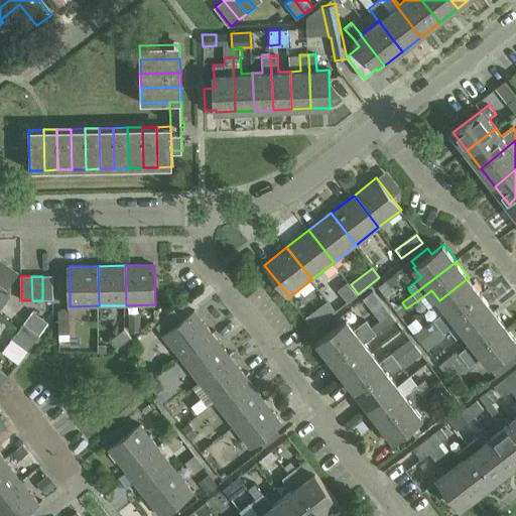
[(52,276),(42,276),(42,300),(52,300),(52,276)]
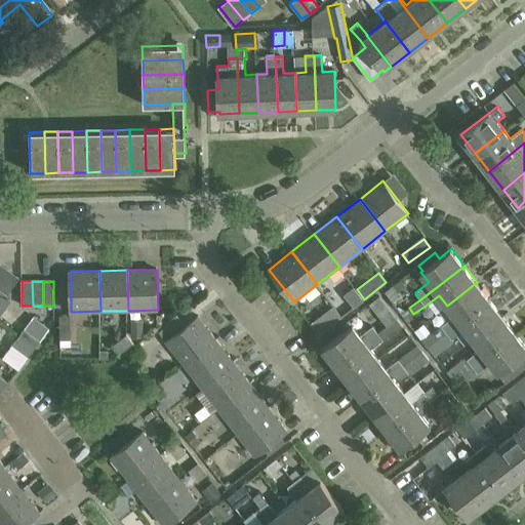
[(454,315),(452,316),(441,325),(446,332),(490,298),(477,282),(447,306),(454,315)]
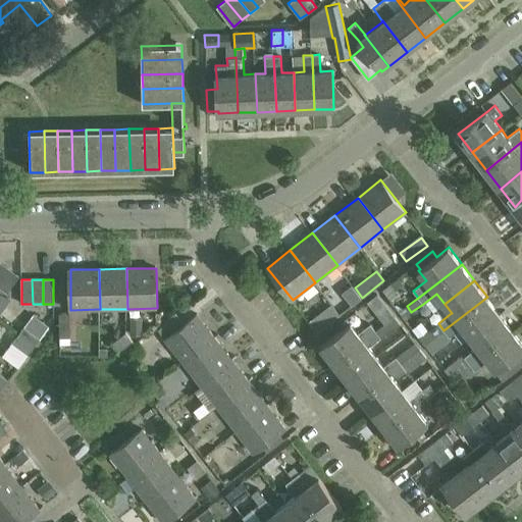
[(392,282),(382,290),(390,300),(400,294),(392,282)]
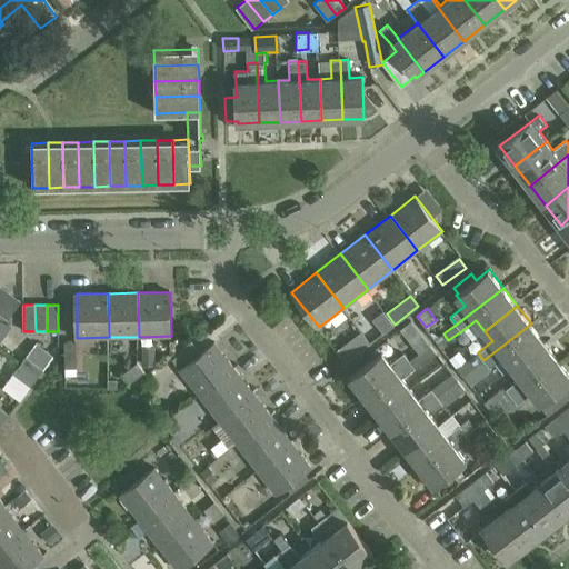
[(0,335),(11,321),(0,312),(0,335)]
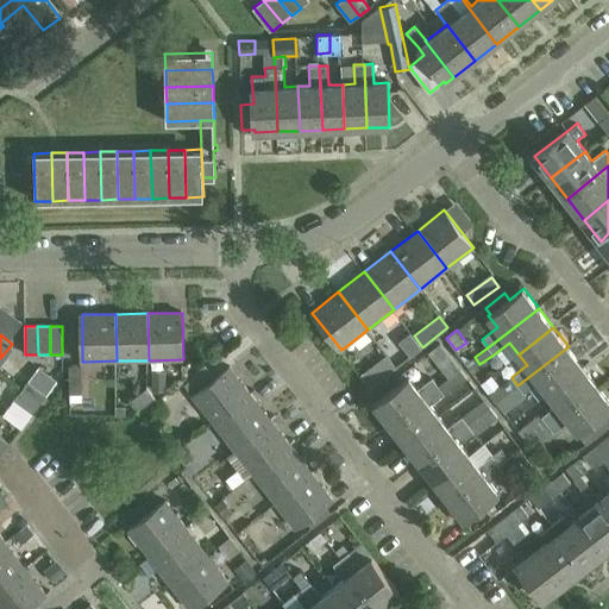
[(400,341),(409,355),(420,346),(410,334),(400,341)]
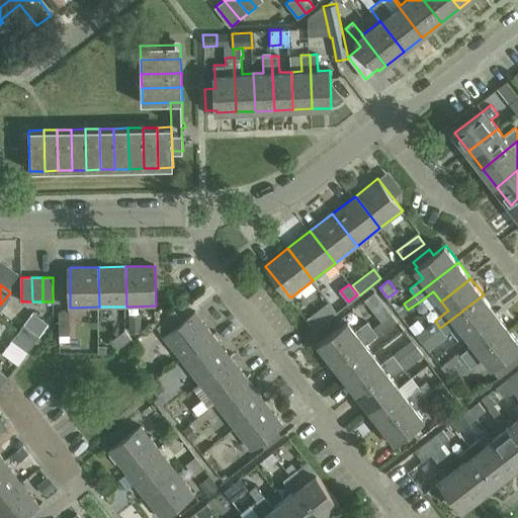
[(484,294),(440,328),(422,342),(429,351),(448,337),(445,334),(458,324),(466,334),(496,311),(484,294)]
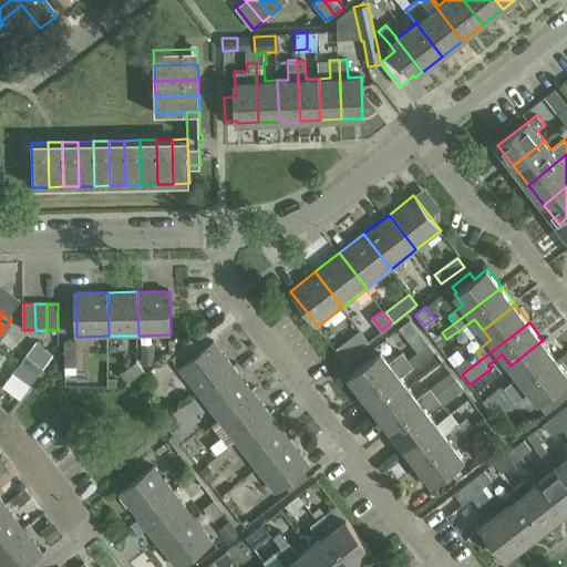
[(359,350),(369,342),(359,329),(349,338),(359,350)]
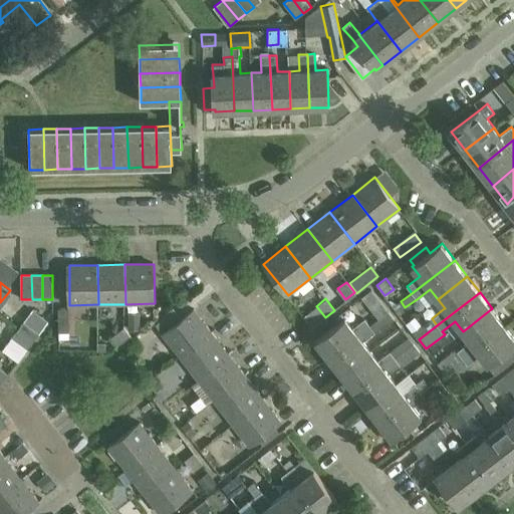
[(370,308),(378,318),(389,311),(379,301),(370,308)]
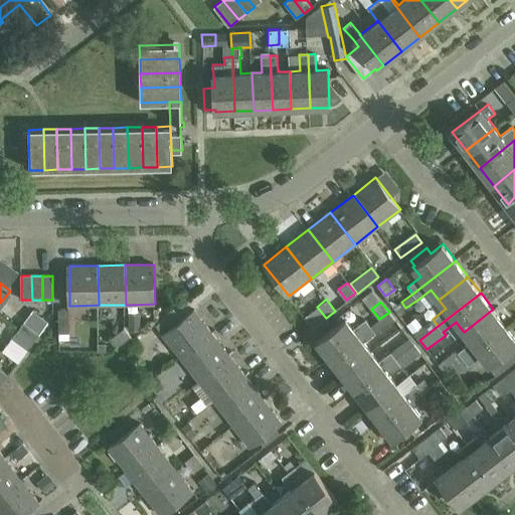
[(58,309),(59,332),(69,332),(69,309),(58,309)]
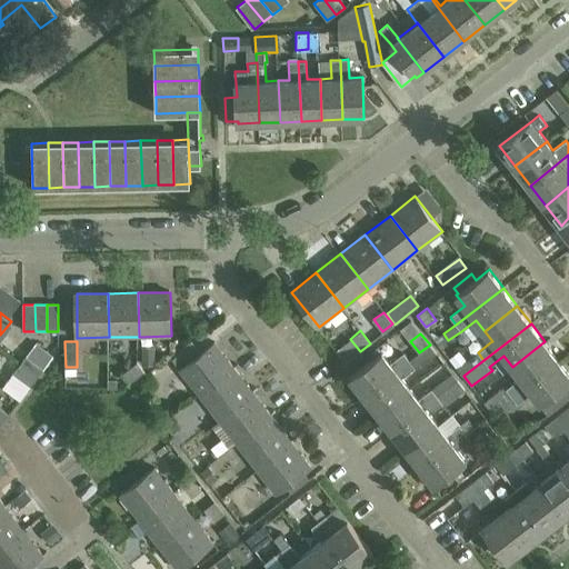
[(200,393),(235,367),(215,341),(181,368),(200,393)]
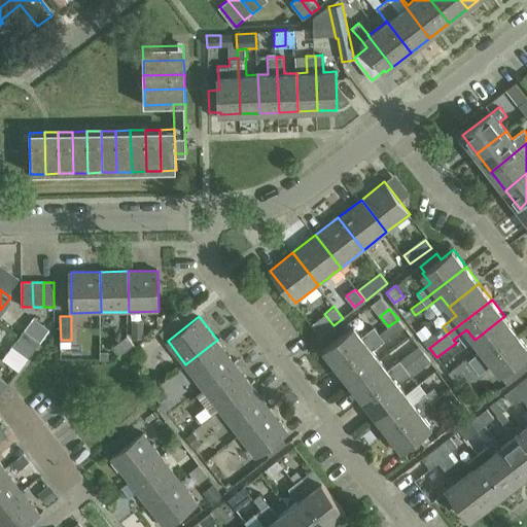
[(482,350),(481,351),(468,360),(467,359),(449,373),(455,382),(518,334),(504,316),(475,340),(482,350)]
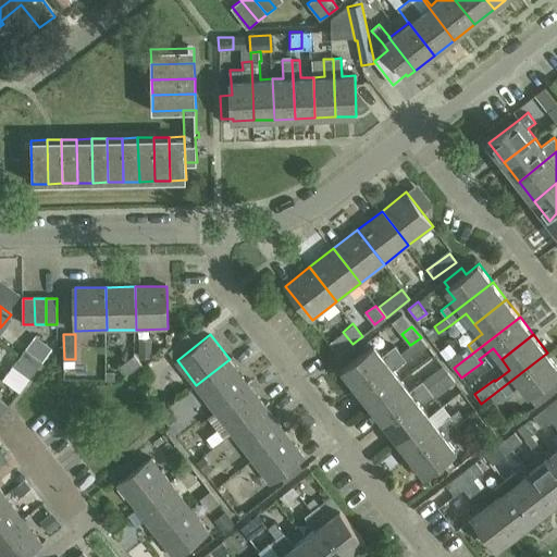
[(25,348),(26,348),(42,361),(52,348),(35,335),(25,348)]
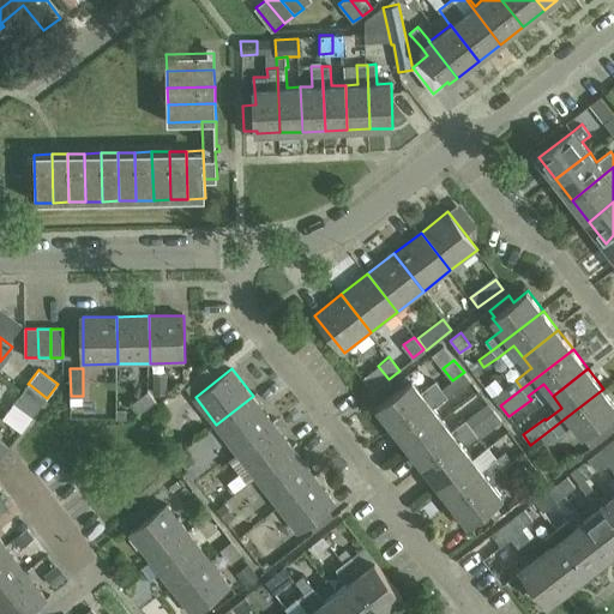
[(435,380),(421,391),(414,380),(378,408),(393,428),(464,373),(464,372),(452,380),(441,389),(435,380)]
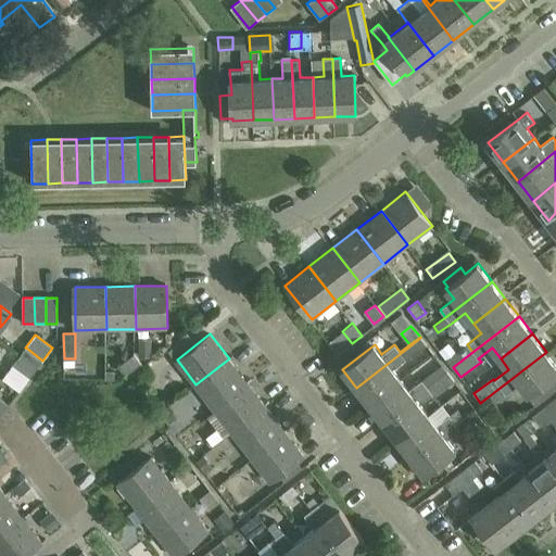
[(150,338),(139,338),(140,356),(151,356),(150,338)]
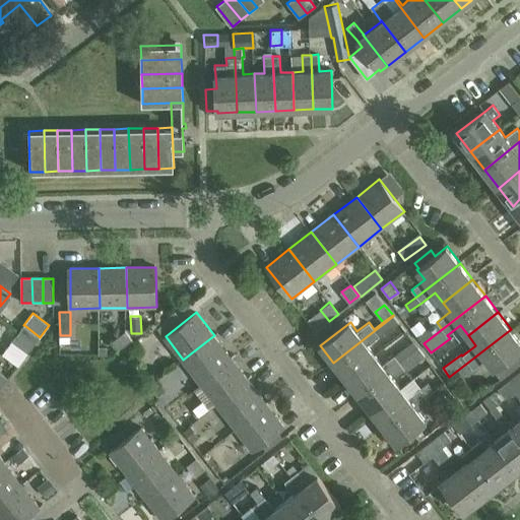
[(393,316),(333,363),(345,379),(376,355),(368,344),(379,335),(380,337),(398,323),(393,316)]
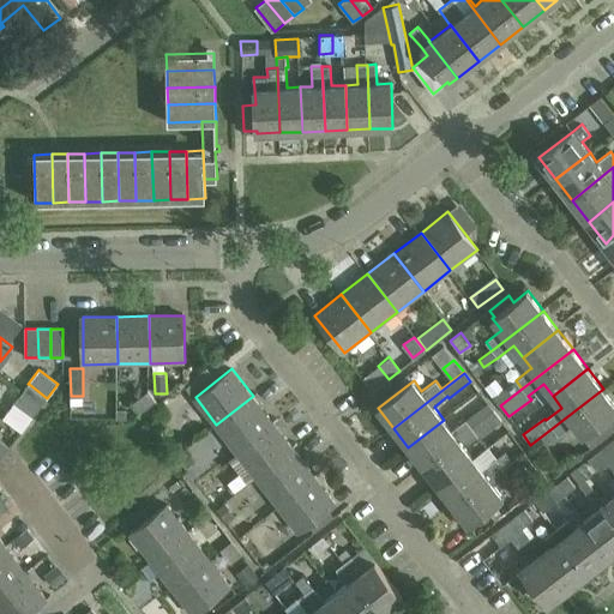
[(0,384),(0,407),(11,392),(0,384)]
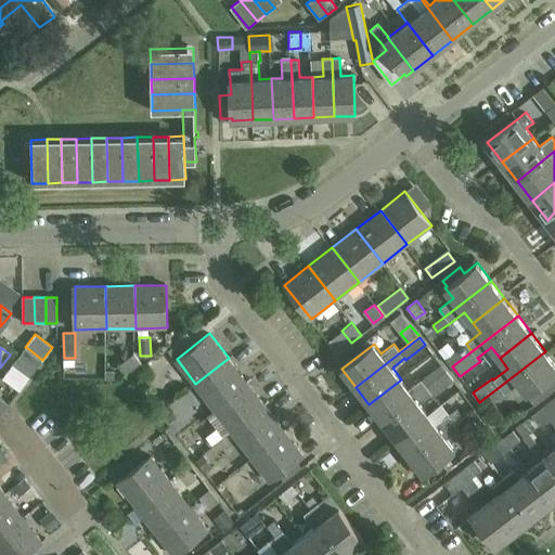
[(42,360),(26,347),(13,363),(29,376),(42,360)]
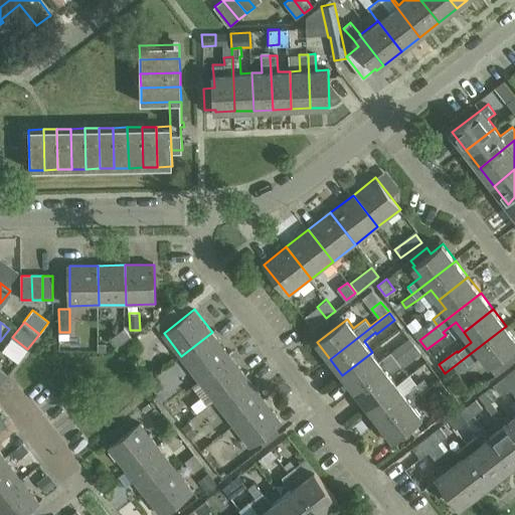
[(514,337),(506,326),(445,373),(450,378),(469,365),(481,355),(490,366),(489,366),(496,375),(513,362),(506,353),(514,346),(514,337)]
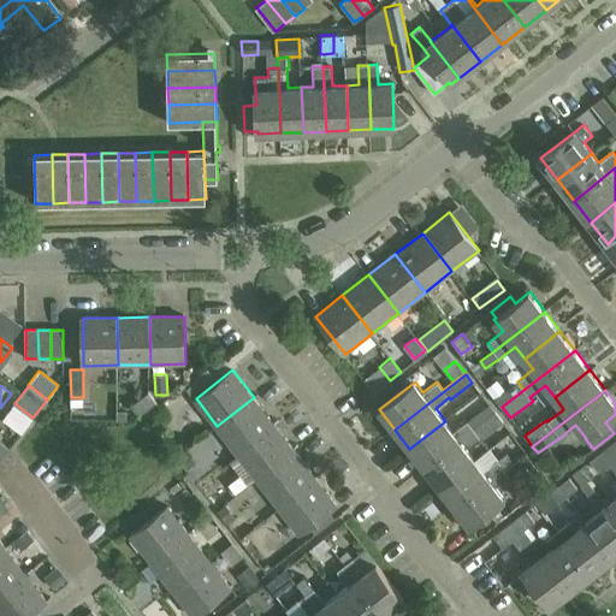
[(148,391),(134,402),(141,414),(157,402),(148,391)]
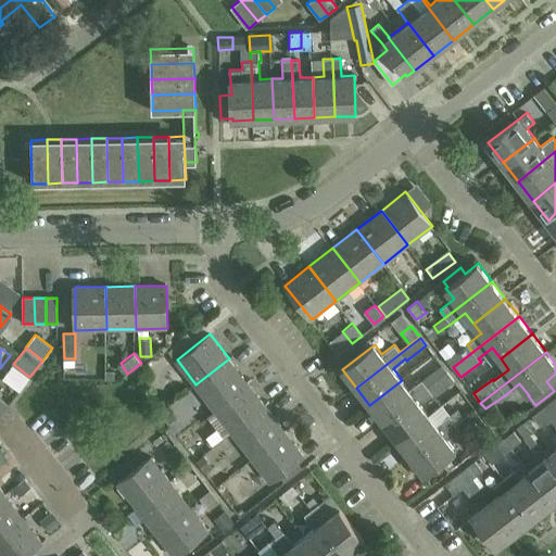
[(229,358),(196,384),(214,408),(248,382),(229,358)]
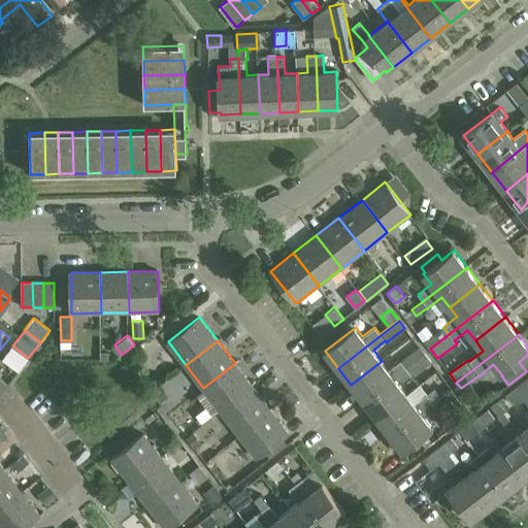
[(389,370),(382,361),(351,385),(364,401),(425,354),(419,347),(389,370)]
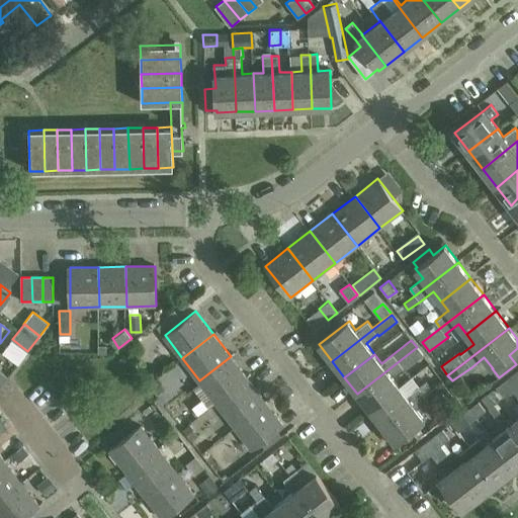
[(105,346),(97,346),(97,354),(105,354),(105,346)]
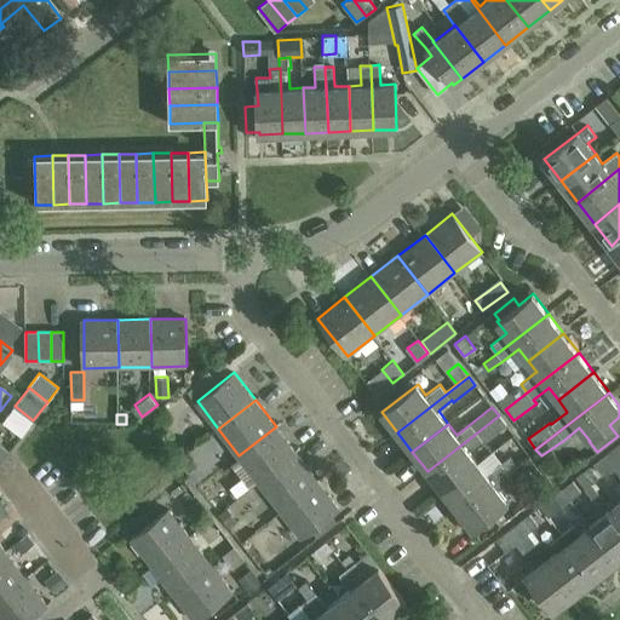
[(499,415),(428,471),(443,491),(478,463),(469,451),(482,440),(486,443),(507,426),(499,415)]
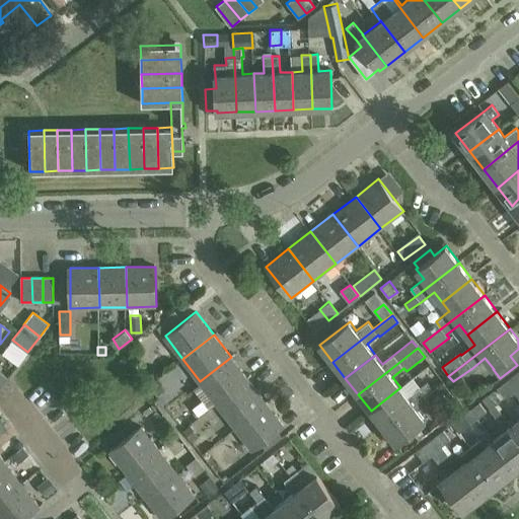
[(231,357),(200,381),(217,403),(248,380),(231,357)]
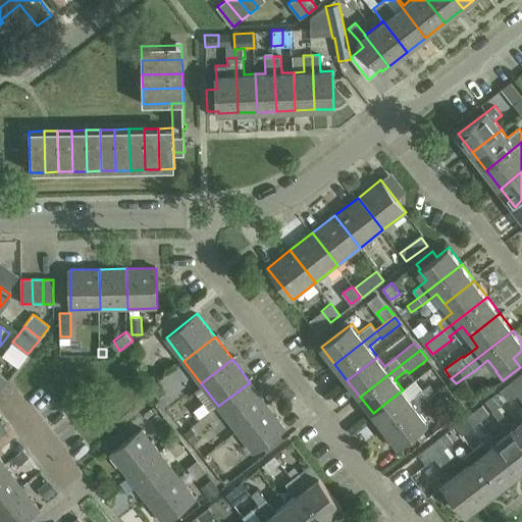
[(516,393),(521,401),(521,372),(509,383),(516,393)]
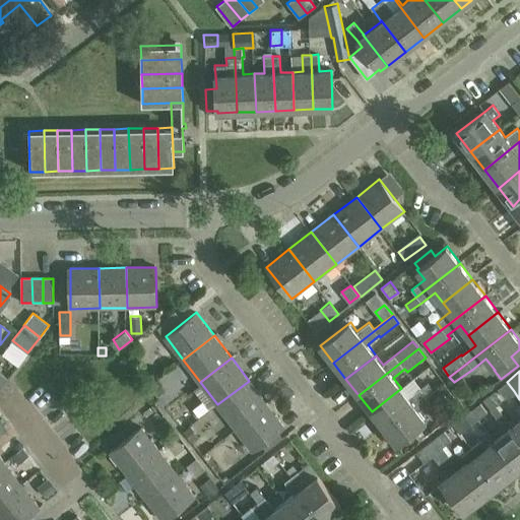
[(0,389),(8,378),(0,372),(0,389)]
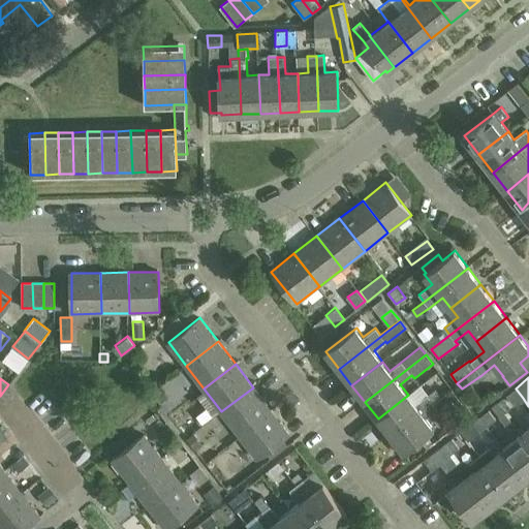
[(152,394),(159,403),(167,397),(160,387),(152,394)]
